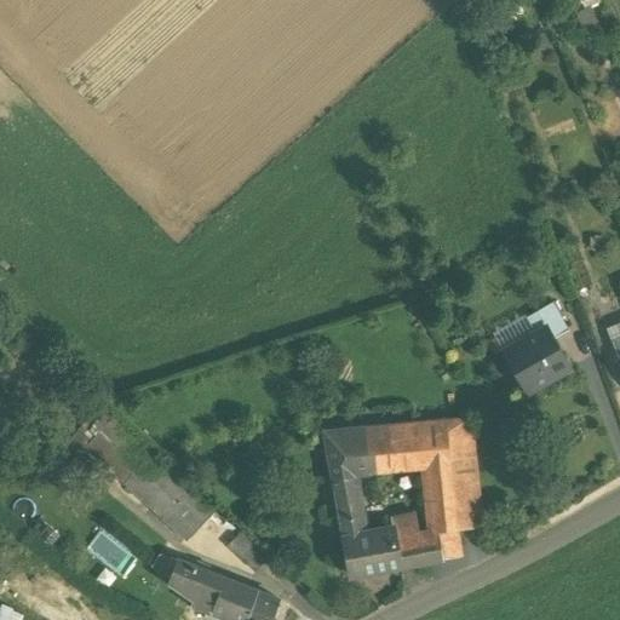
[(591,9),(577,13),(584,35),(600,30),(591,9)]
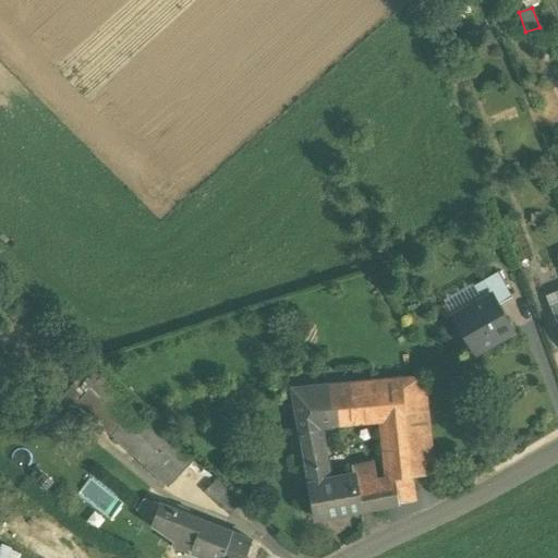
[(497,273),(473,287),(482,302),(494,295),(499,305),(511,299),(497,273)]
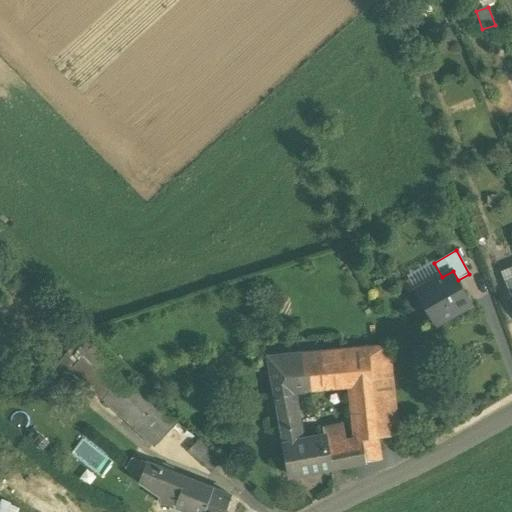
[(511,268),(501,273),(504,282),(511,278),(511,268)]
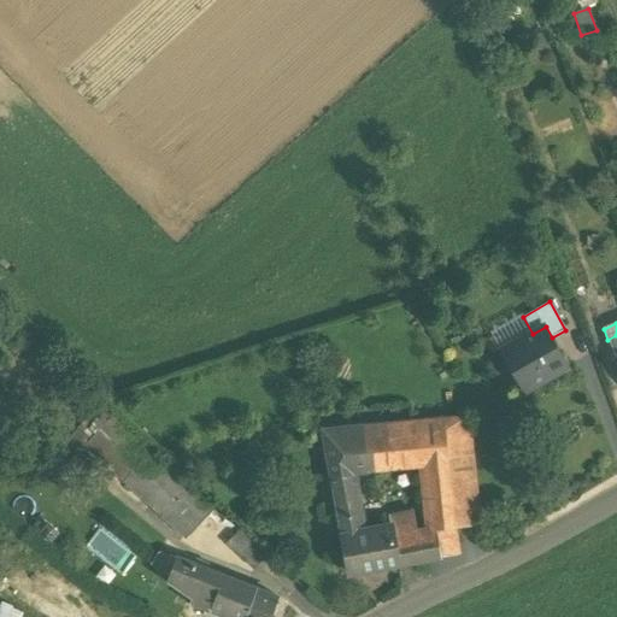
[(533,334),(501,351),(524,392),(568,366),(552,338),(546,327),(533,334)]
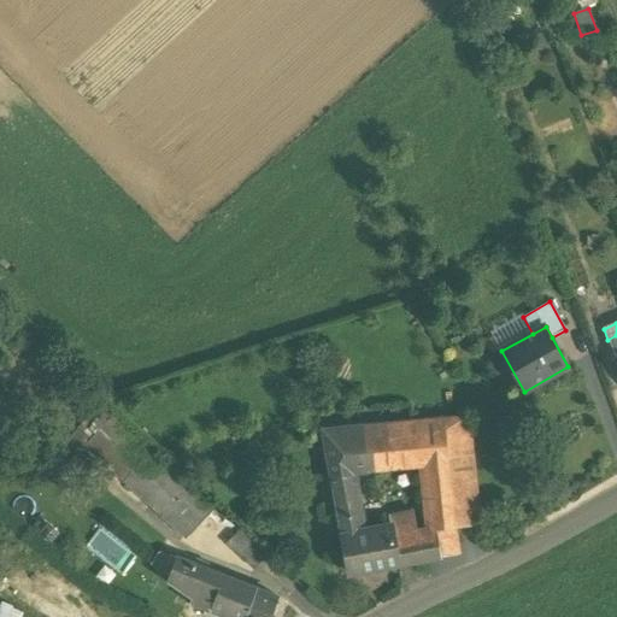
[(90,439),(84,445),(86,446),(186,538),(212,509),(112,415),(90,439)]
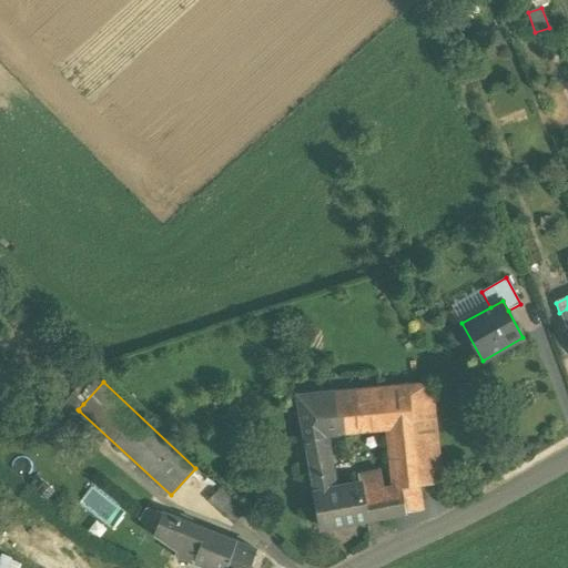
[(430,384),(334,393),(337,429),(392,424),(434,417),(430,384)]
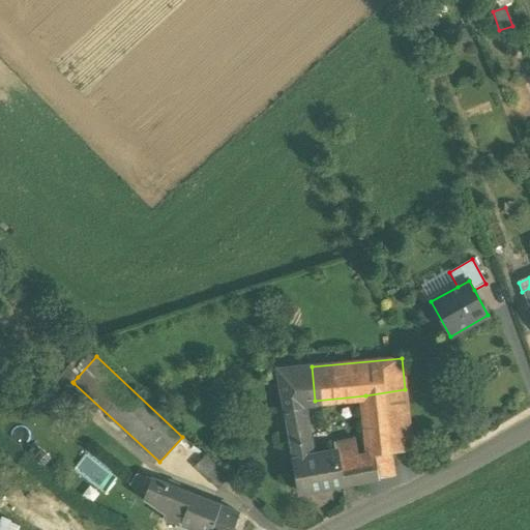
[(312,366),(295,369),(301,402),(315,401),(312,366)]
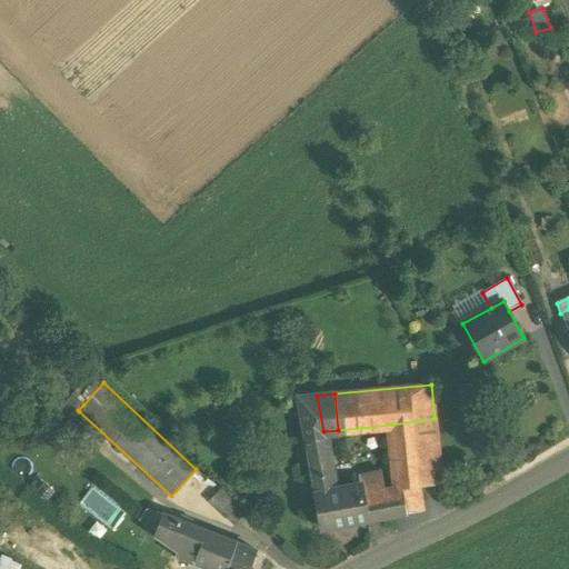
[(317,396),(298,398),(306,440),(325,437),(323,431),(317,396)]
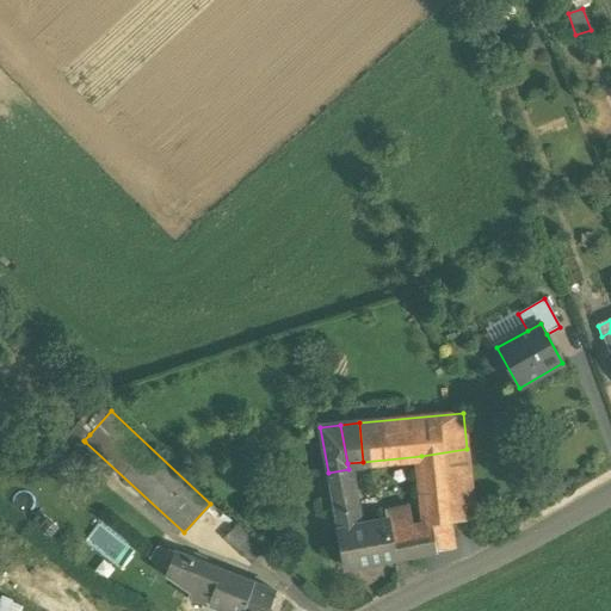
[(84,429),(71,442),(78,449),(85,442),(84,440),(90,434),(84,429)]
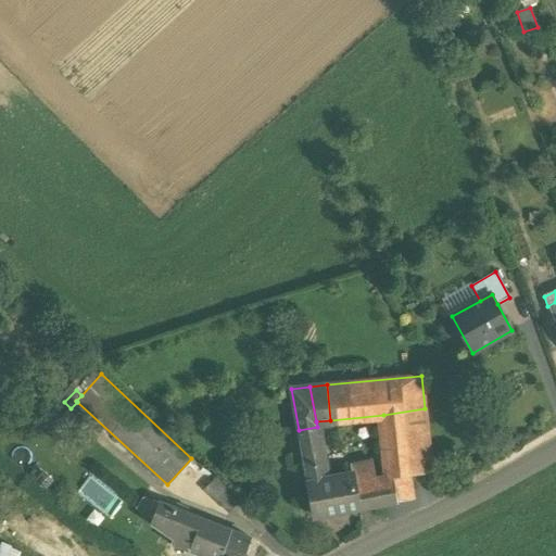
[(425,408),(383,415),(390,477),(411,476),(432,474),(425,408)]
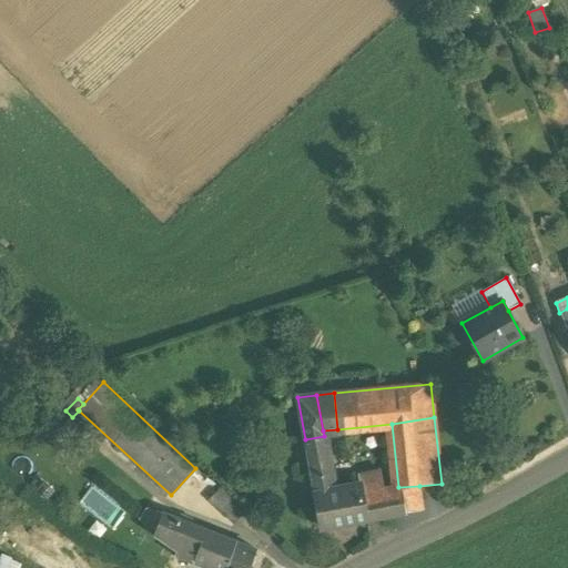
[(334,492),(324,436),(305,439),(315,495),(334,492)]
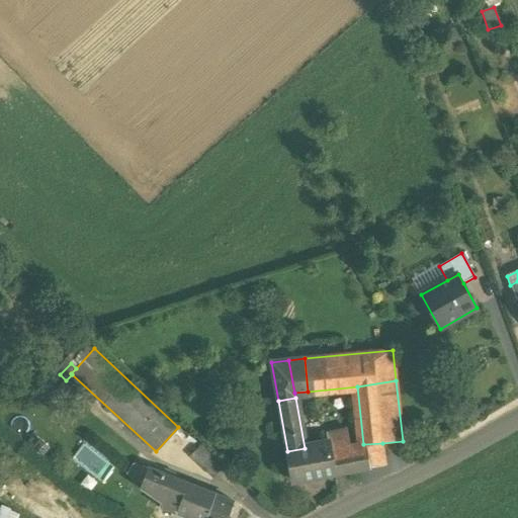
[(305,448),(287,451),(293,482),(336,473),(332,452),(330,443),(305,448)]
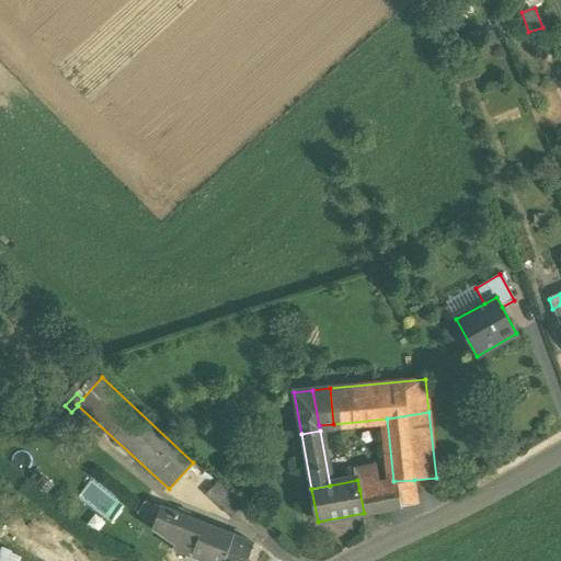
[(414,480),(393,481),(393,483),(397,483),(401,505),(416,503),(414,480)]
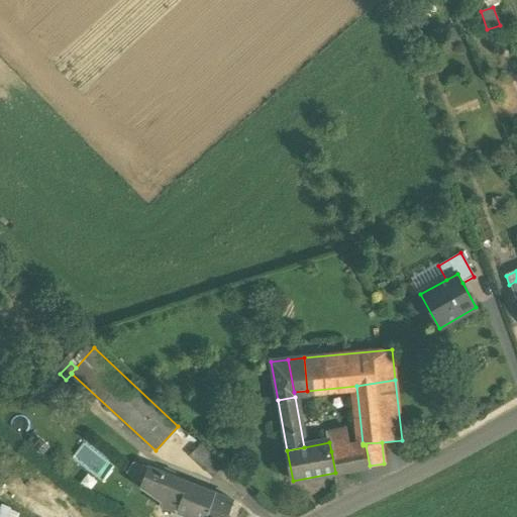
[(223,466),(200,444),(190,455),(213,477),(223,466)]
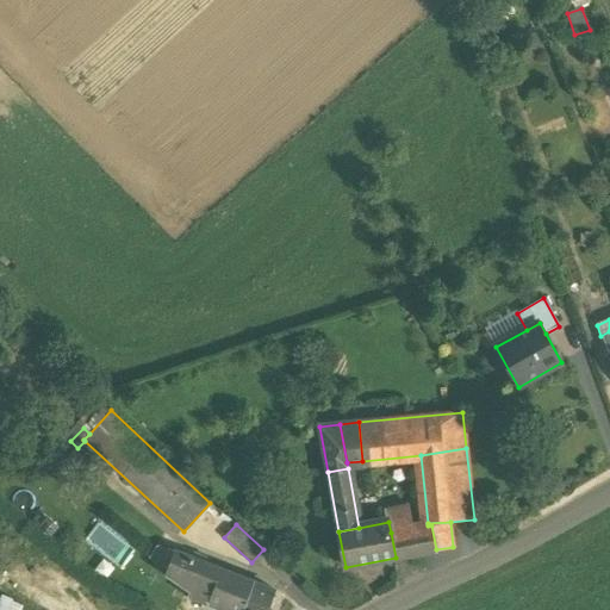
[(428,526),(410,530),(414,554),(436,551),(436,549),(431,526),(428,526)]
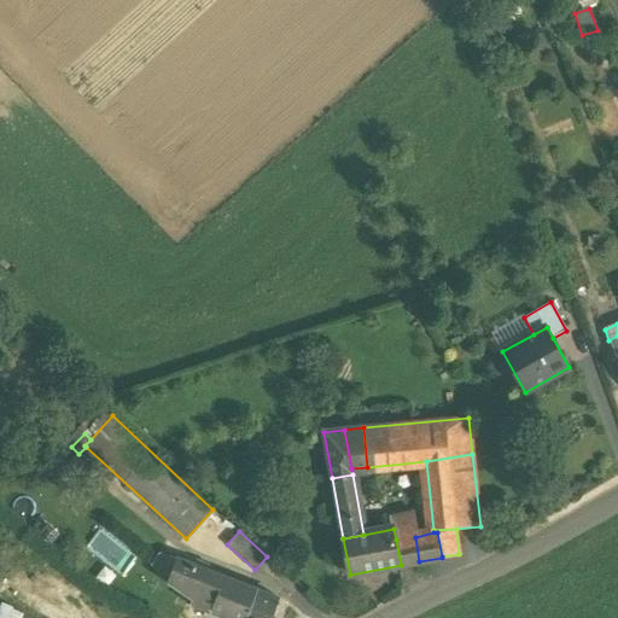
[(415,537),(396,540),(401,565),(419,561),(415,537)]
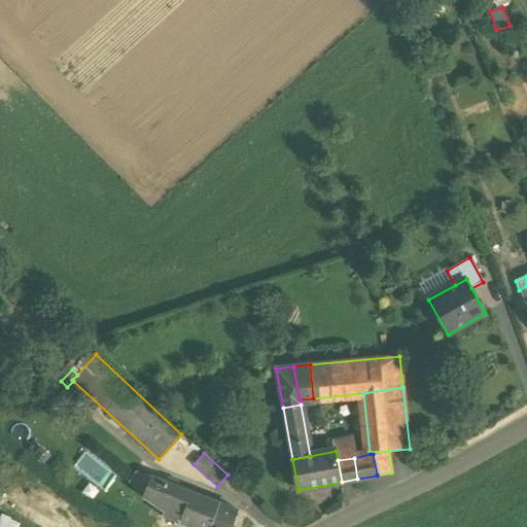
[(103,490),(117,472),(102,461),(88,479),(103,490)]
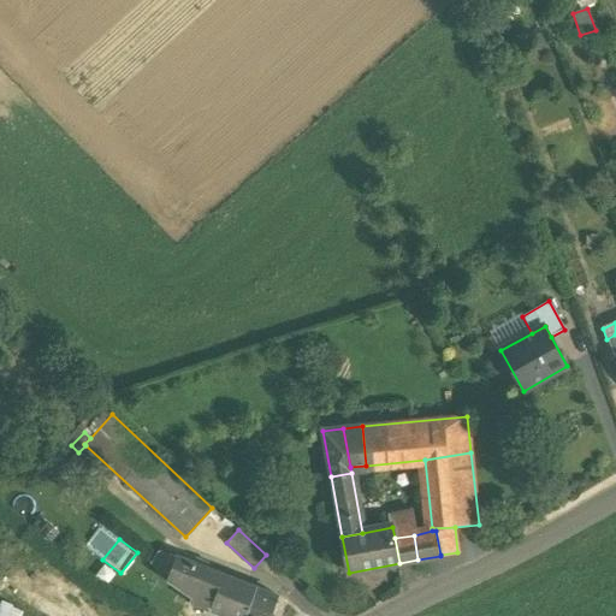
[(203,567),(177,556),(170,575),(190,592),(187,599),(207,606),(211,608),(215,596),(196,588),(203,567)]
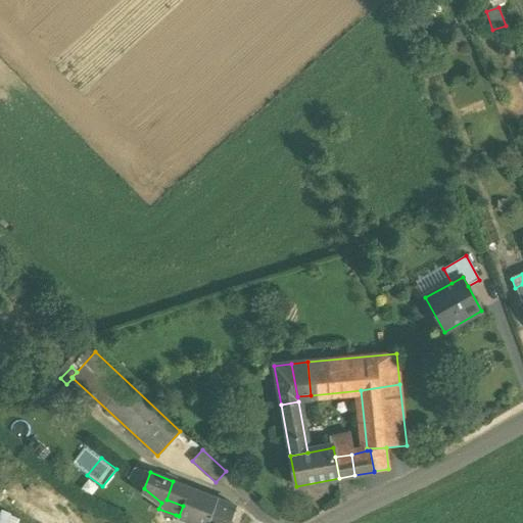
[(218,500),(173,481),(167,500),(183,506),(179,516),(196,522),(207,522),(218,501),(218,500)]
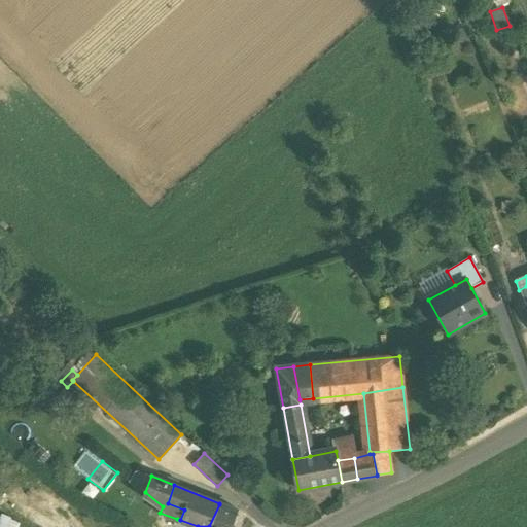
[(209,526),(232,526),(238,512),(219,504),(209,526)]
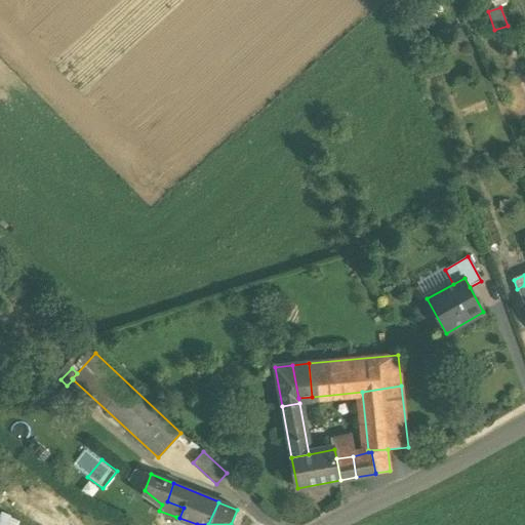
[(0,524),(16,524),(19,521),(0,511),(0,524)]
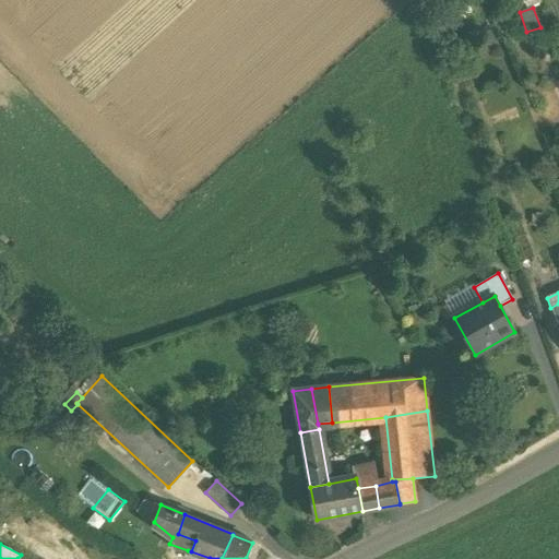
[(188,550),(169,544),(161,558),(183,558),(185,557),(188,550)]
